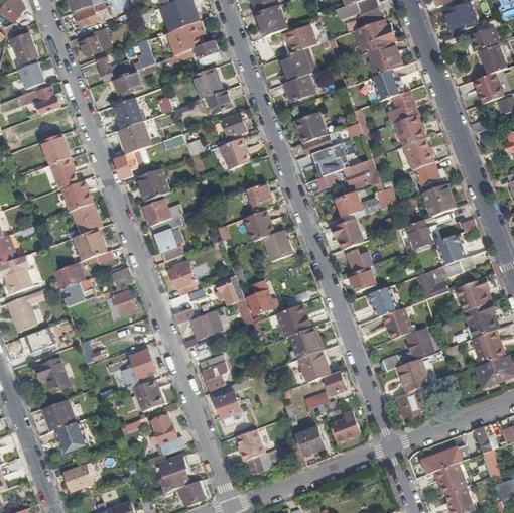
[(7,0),(0,9),(0,11),(11,21),(23,6),(19,0),(7,0)]
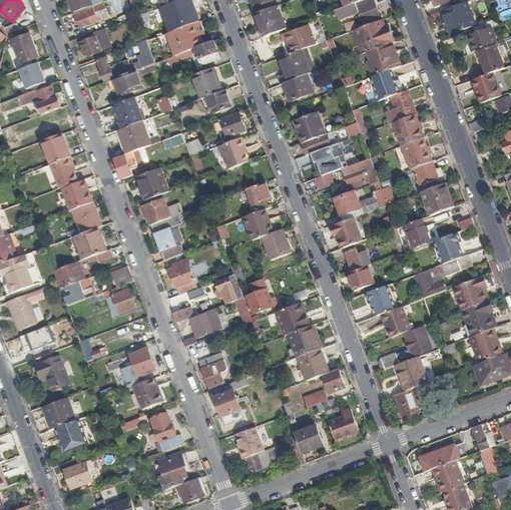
[(67,0),(71,10),(98,0),(67,0)]
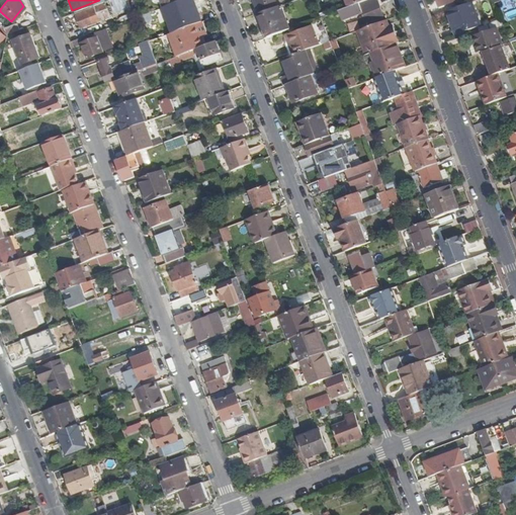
[(99,0),(72,10),(79,26),(97,19),(94,11),(105,7),(102,0),(99,0)]
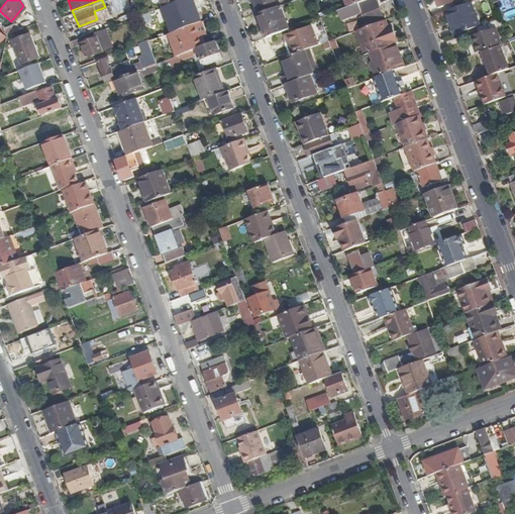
[(108,0),(113,12),(126,7),(123,0),(108,0)]
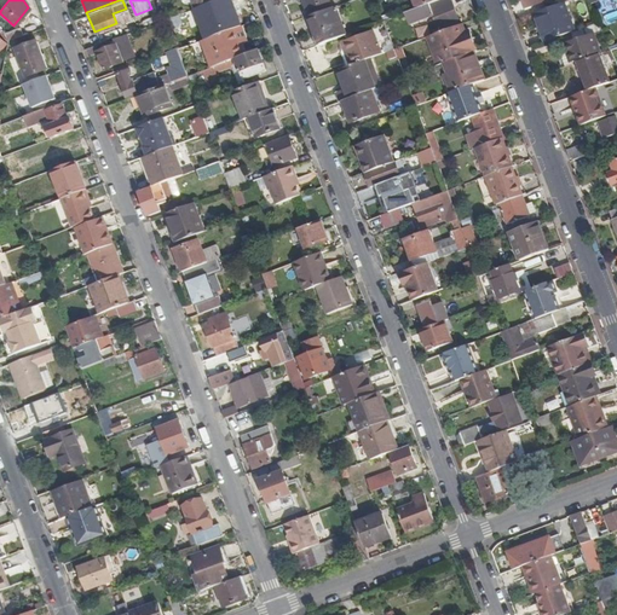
[(431,0),(427,1),(415,6),(403,10),(408,22),(413,19),(424,15),(431,12),(438,29),(459,22),(451,0),(431,0)]
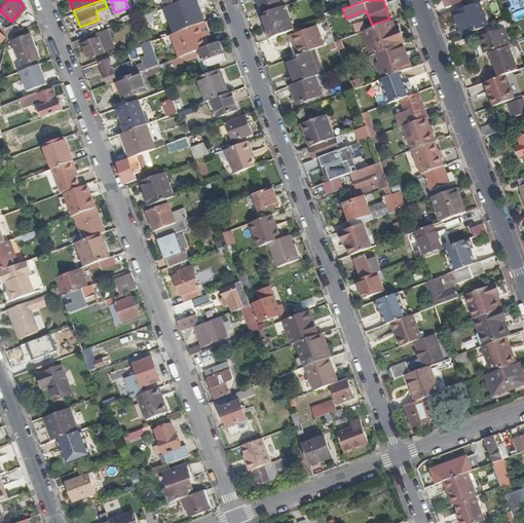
[(452,9),(461,33),(483,25),(485,24),(476,0),(469,3),(452,9)]
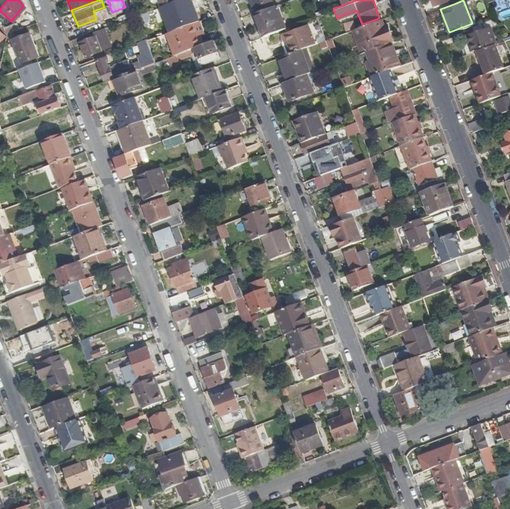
[(276,3),(253,12),(262,35),(285,26),(276,3)]
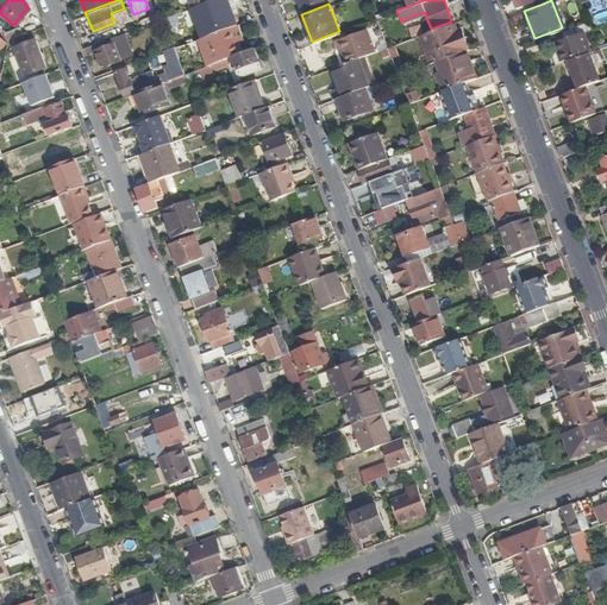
[(198,29),(201,36),(213,32),(204,7),(192,12),(194,19),(183,24),(187,33),(198,29)]
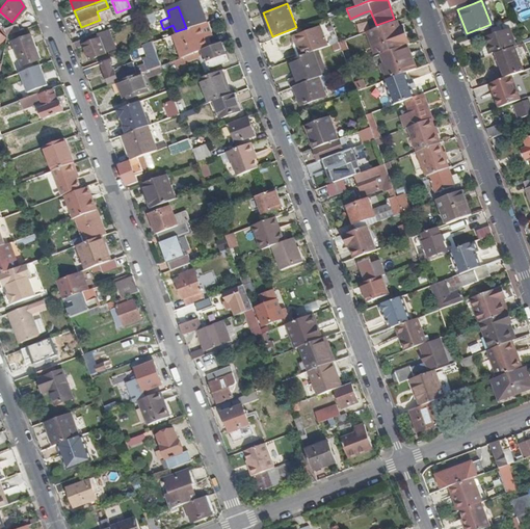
[(529,12),(529,9),(514,15),(521,31),(525,30),(526,33),(529,30),(529,12)]
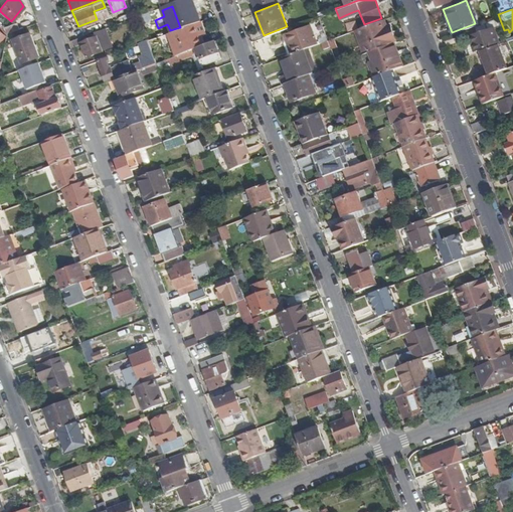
[(137,14),(146,38),(146,39),(152,36),(146,19),(150,18),(147,11),(137,14)]
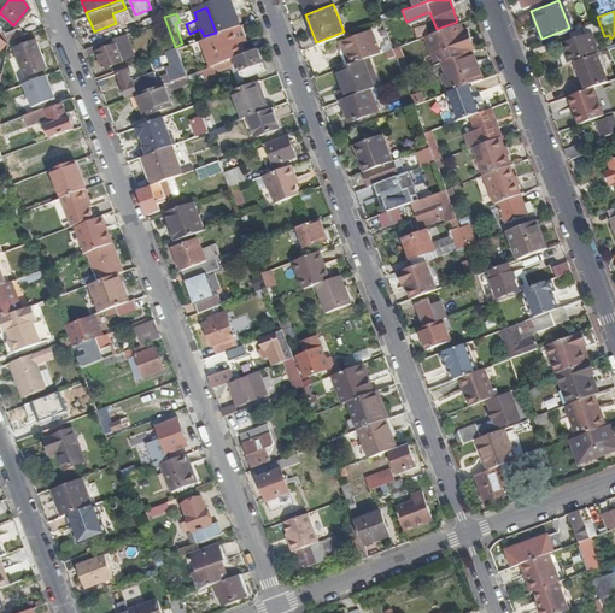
[(593,18),(569,28),(567,29),(570,37),(589,33),(598,29),(593,18)]
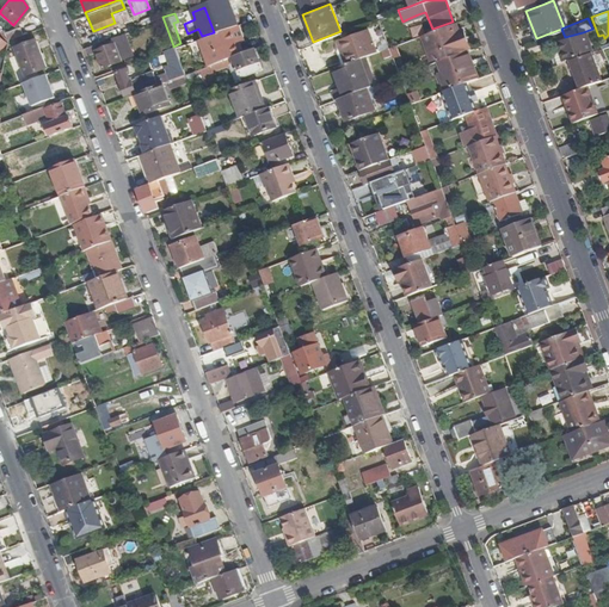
[(436,61),(462,50),(469,48),(461,29),(457,30),(454,22),(453,22),(419,33),(430,62),(436,61)]
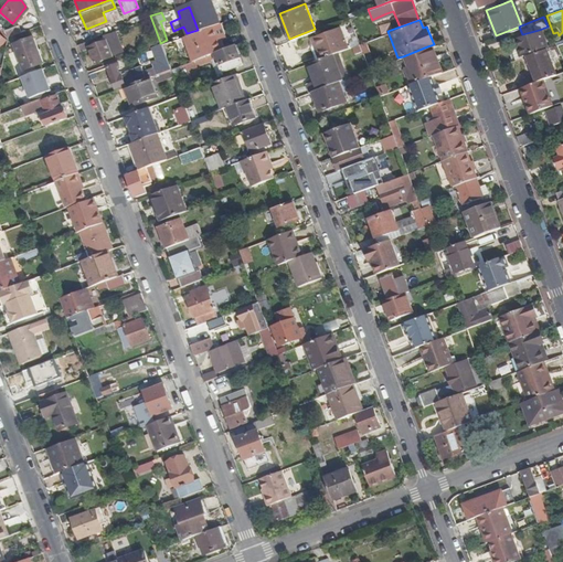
[(388,21),(378,24),(380,31),(390,29),(388,21)]
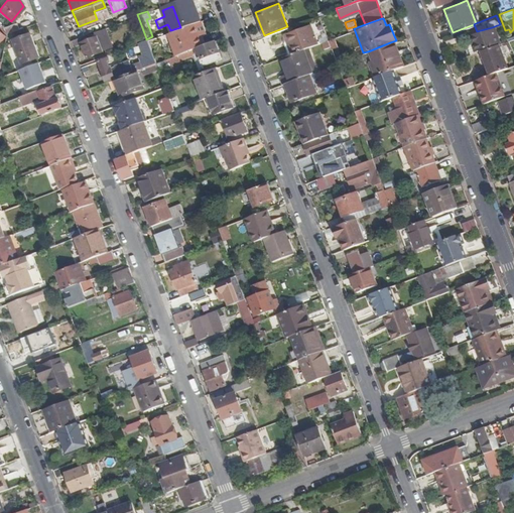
[(204,32),(199,20),(193,23),(198,35),(204,32)]
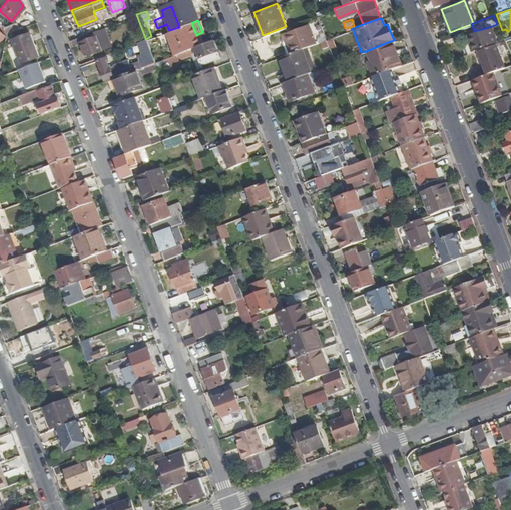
[(4,27),(6,32),(19,27),(17,21),(4,27)]
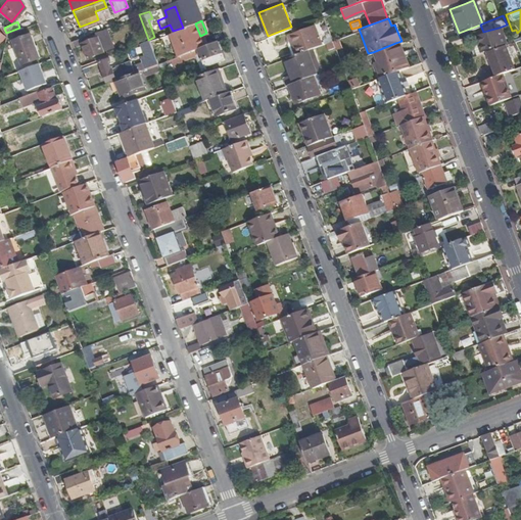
[(170,32),(179,54),(203,45),(200,36),(195,24),(183,28),(173,31),(170,32)]
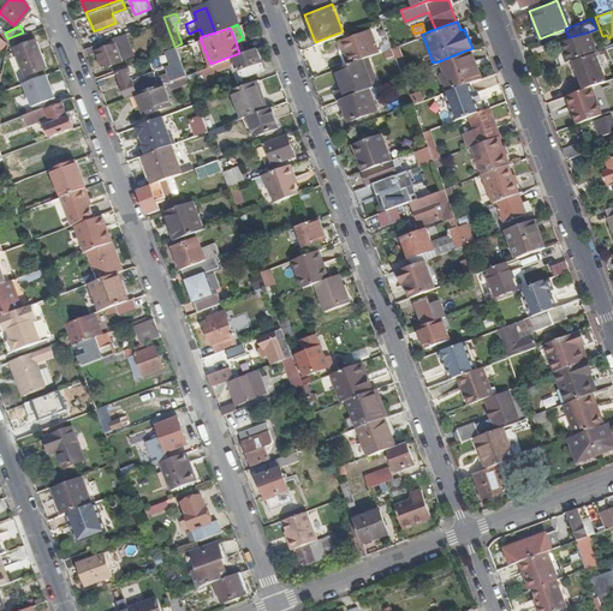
[(340,40),(349,61),(365,55),(378,52),(369,29),(340,40)]
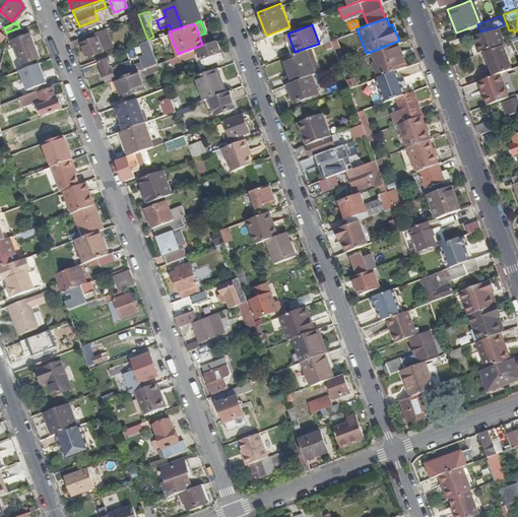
[(112,43),(106,26),(71,40),(73,47),(80,44),(85,57),(102,51),(101,48),(112,43)]
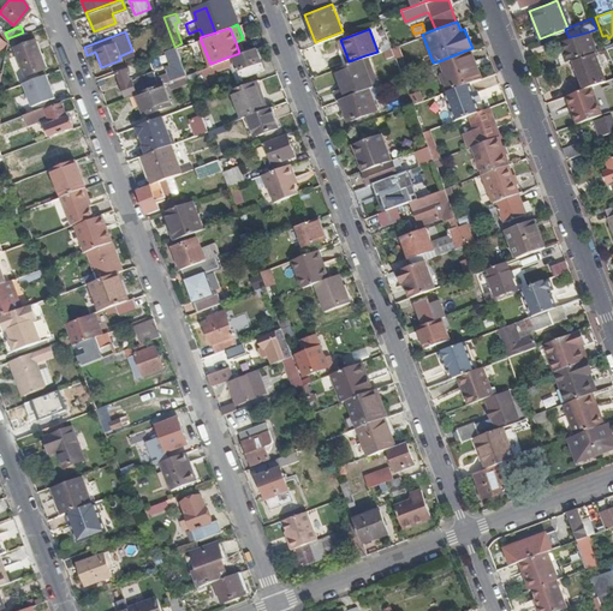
[(571,58),(573,57),(593,49),(591,47),(587,33),(569,37),(570,42),(560,45),(566,59),(569,59),(571,58)]
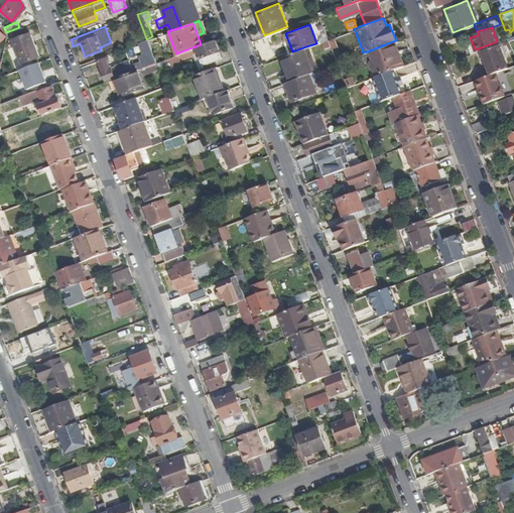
[(29,32),(12,38),(20,61),(37,55),(29,32)]
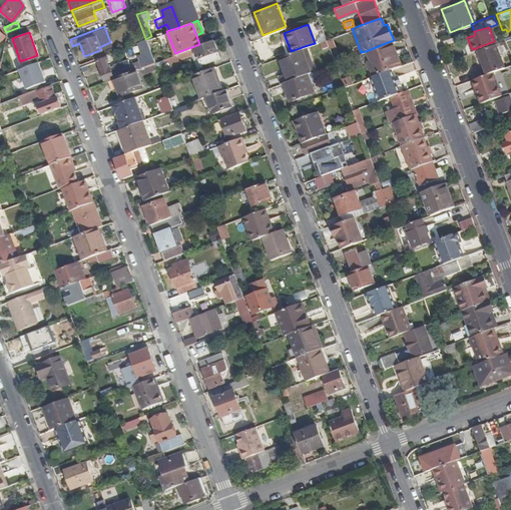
[(472,49),(467,37),(467,35),(462,37),(463,39),(460,40),(465,52),(472,49)]
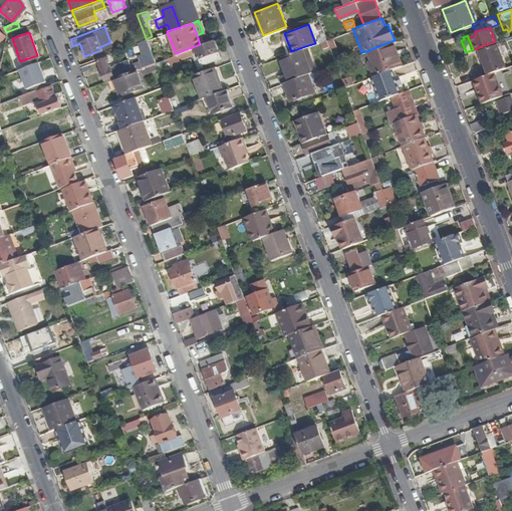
[(327,45),(328,46),(334,44),(331,36),(325,39),(327,45)]
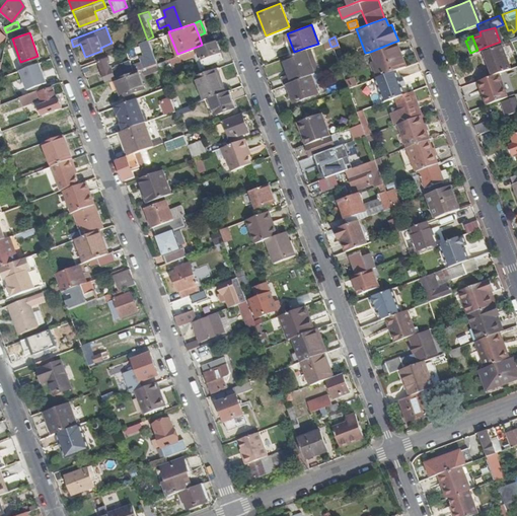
[(147,39),(138,42),(147,65),(156,62),(147,40),(147,39)]
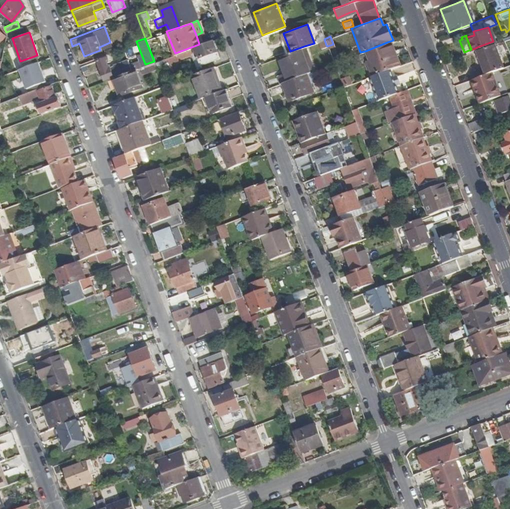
[(212,39),(199,44),(175,53),(154,61),(156,66),(156,67),(190,53),(196,67),(200,65),(199,64),(219,56),(212,39)]
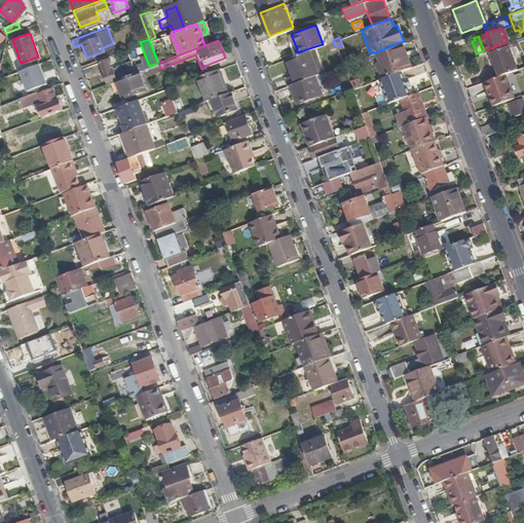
[(335,46),(333,40),(326,42),(329,48),(335,46)]
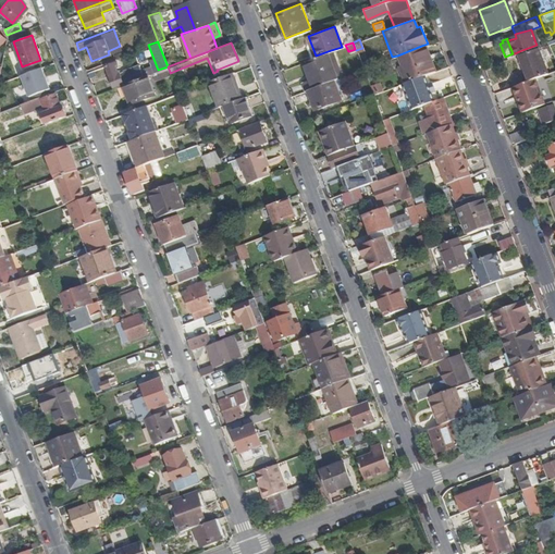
[(522,64),(528,78),(533,76),(547,71),(537,45),(519,51),(525,64),(522,64)]
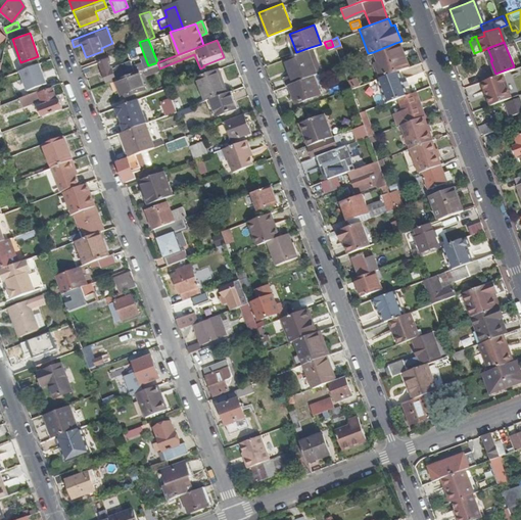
[(400,56),(395,43),(373,52),(376,60),(374,61),(379,76),(406,66),(408,65),(404,55),(400,56)]
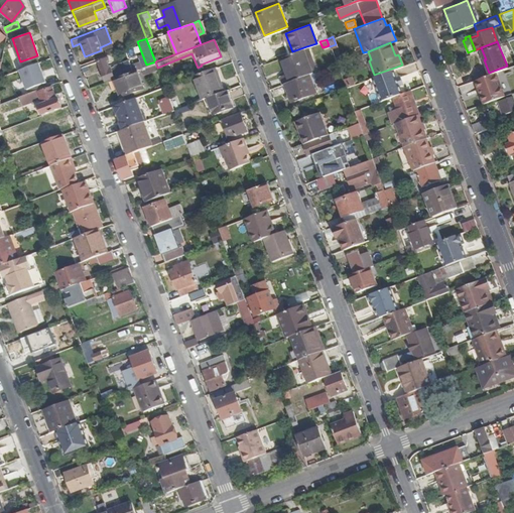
[(292,51),(281,56),(286,72),(280,75),(283,82),(308,73),(311,72),(305,57),(309,55),(306,46),(292,51)]
